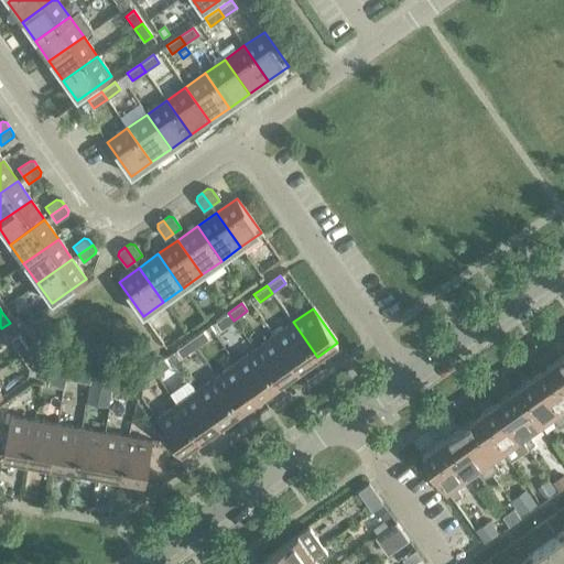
[(234,321),(228,313),(215,322),(220,329),(234,321)]
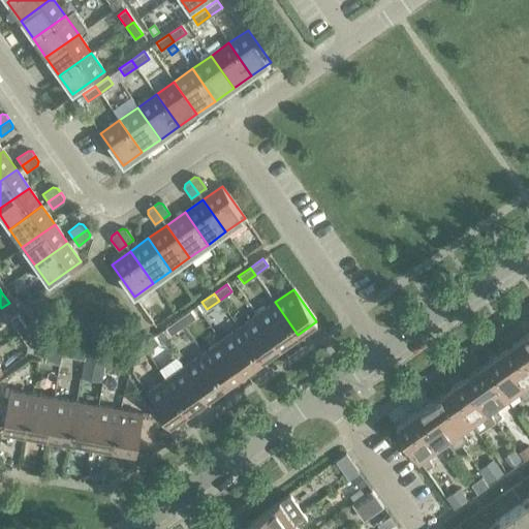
[(298,335),(275,302),(257,315),(280,347),(298,335)]
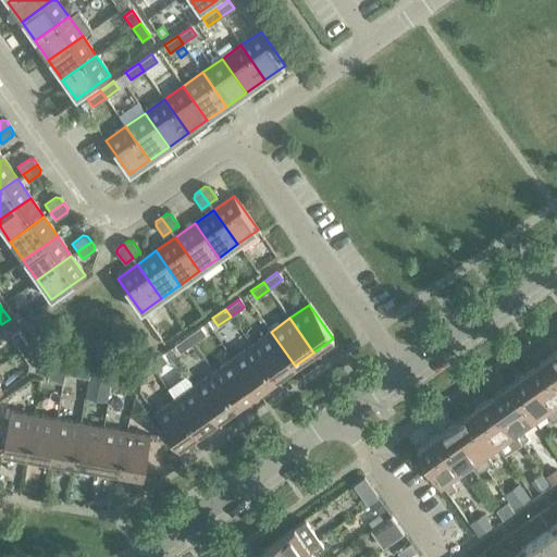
[(206,334),(200,326),(187,336),(193,344),(206,334)]
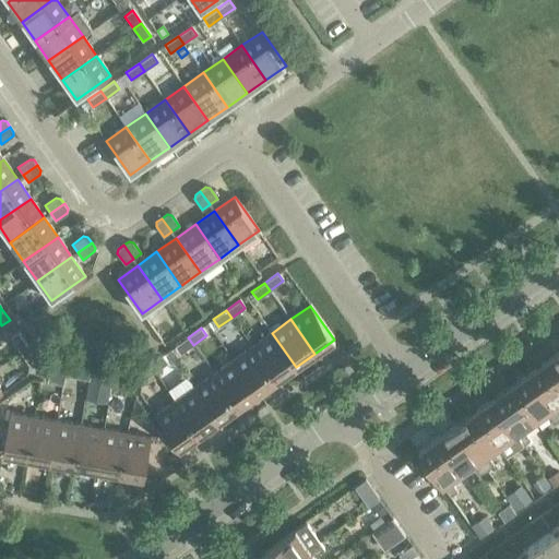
[(27,345),(19,332),(10,337),(20,351),(27,345)]
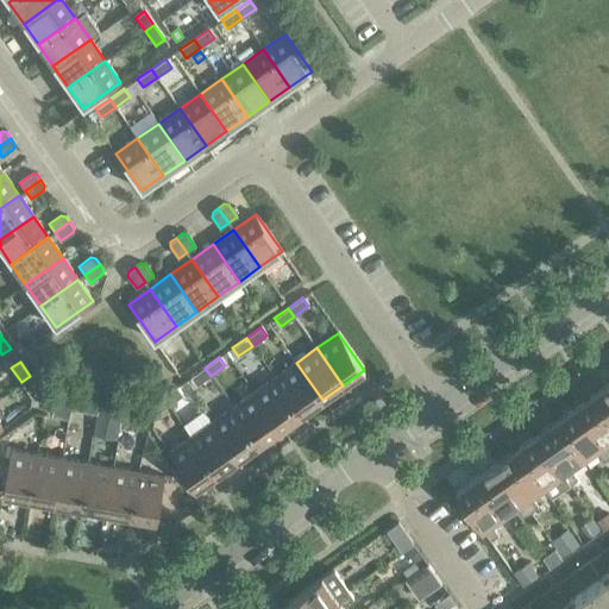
[(322,400),(296,363),(275,377),(301,414),(322,400)]
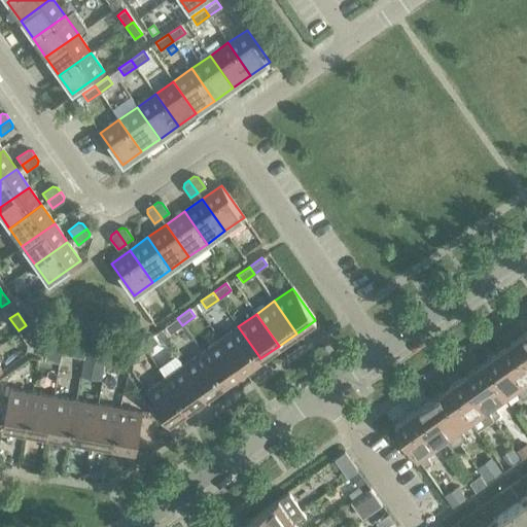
[(182,325),(177,318),(165,326),(170,334),(182,325)]
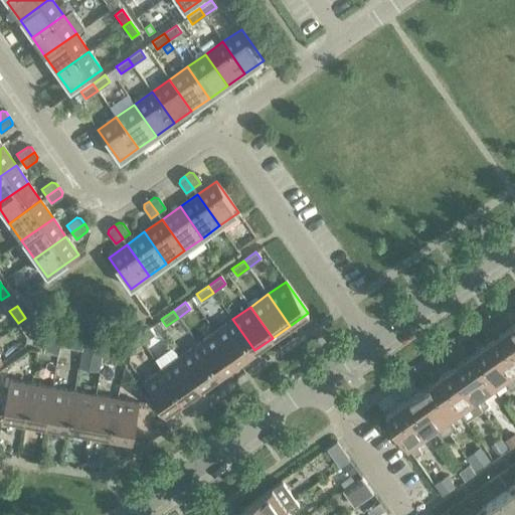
[(33,330),(25,318),(18,323),(26,335),(33,330)]
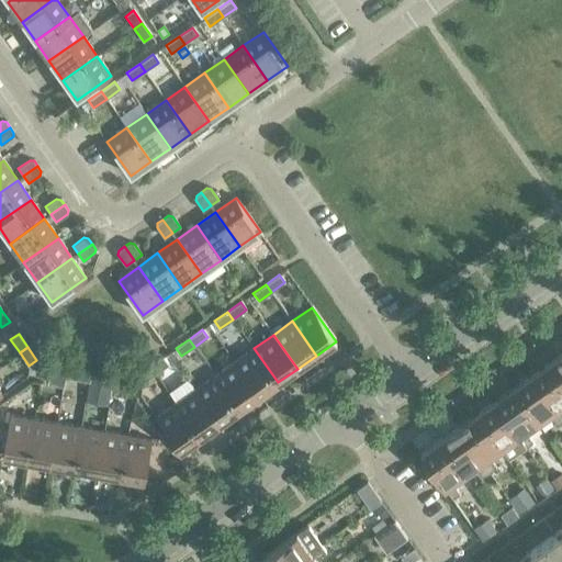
[(278,382),(254,348),(234,362),(258,396),(278,382)]
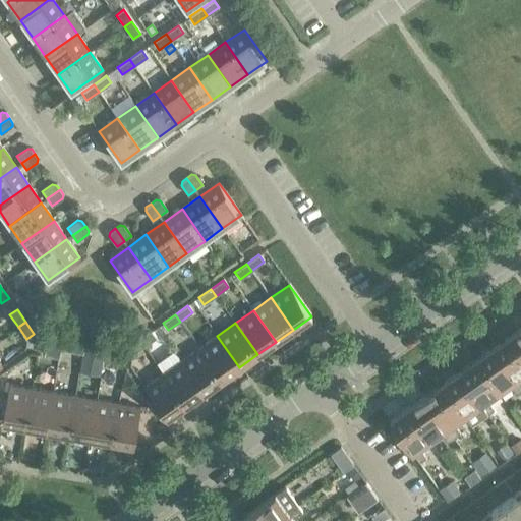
[(520,328),(510,337),(520,352),(520,328)]
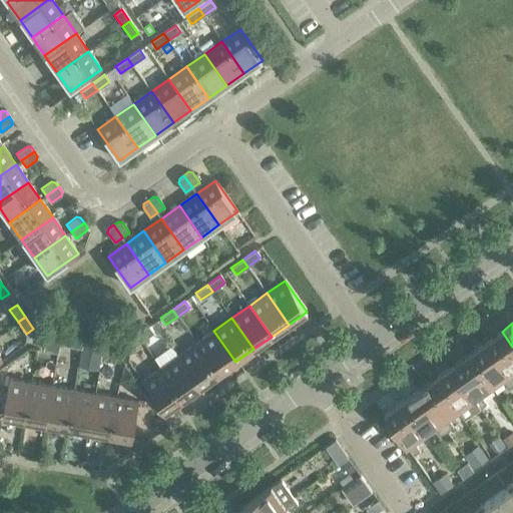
[(154,333),(149,326),(137,334),(142,342),(154,333)]
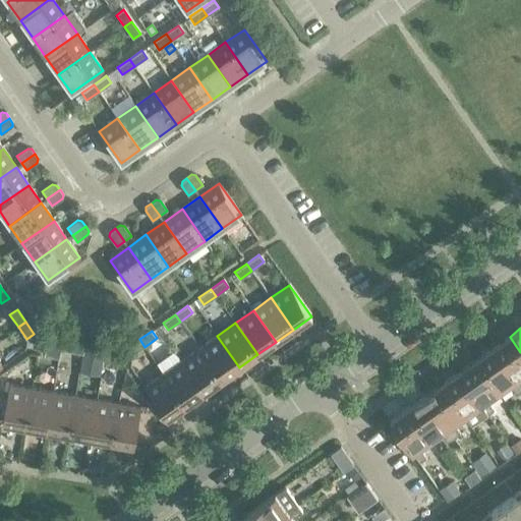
[(239,367),(217,336),(199,348),(222,380),(239,367)]
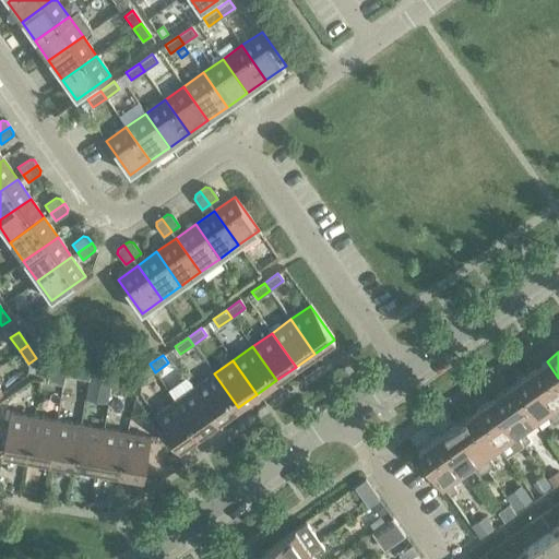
[(558,378),(547,361),(528,373),(558,416),(558,378)]
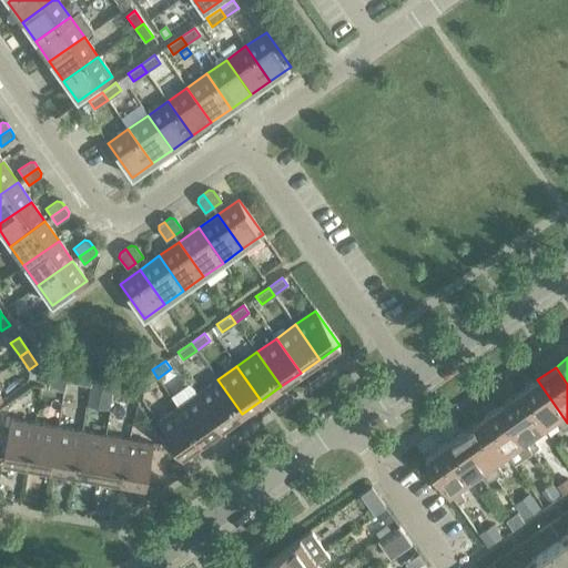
[(68,372),(51,369),(50,378),(66,382),(68,372)]
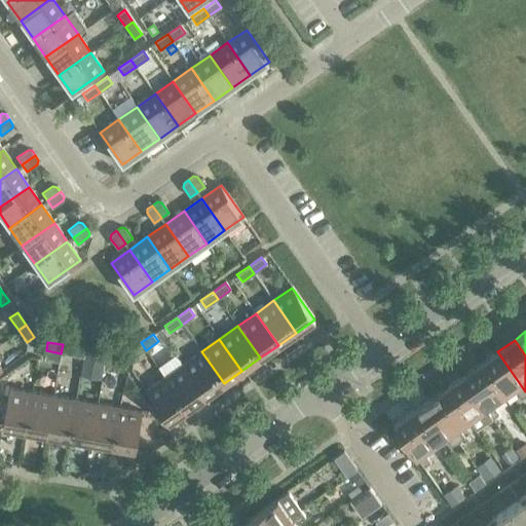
[(146,350),(141,342),(128,351),(134,359),(146,350)]
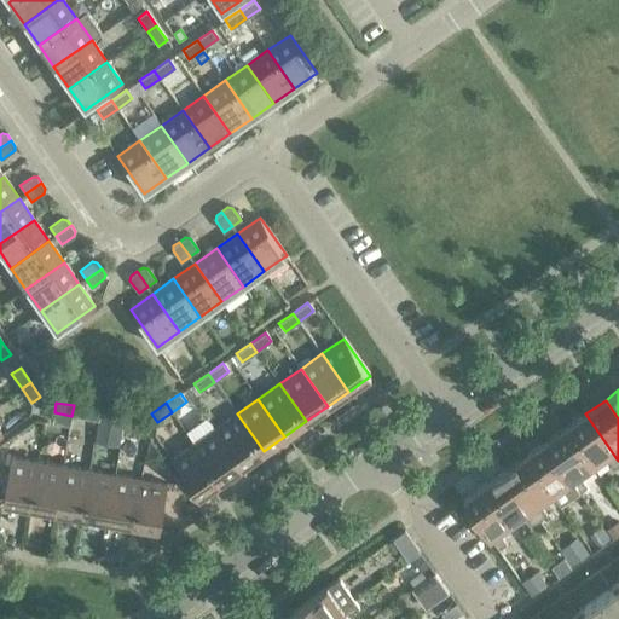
[(99,410),(82,406),(80,417),(97,420),(99,410)]
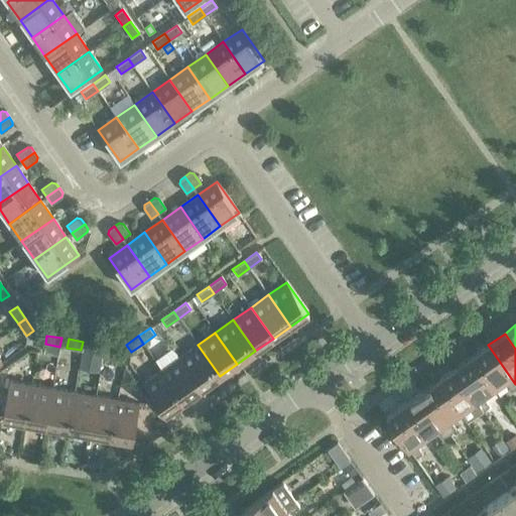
[(97,344),(83,342),(81,350),(96,353),(97,344)]
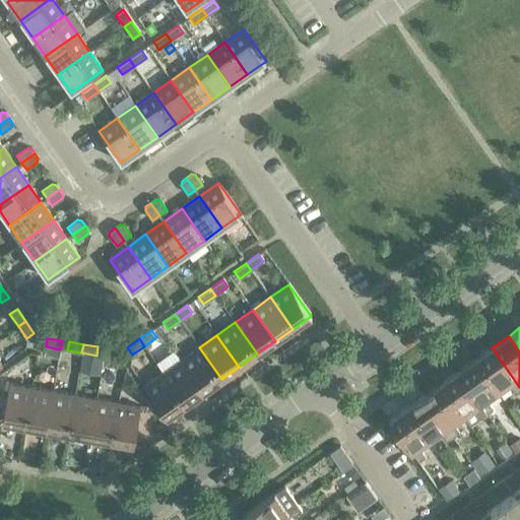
[(60,349),(46,346),(44,355),(59,358),(60,349)]
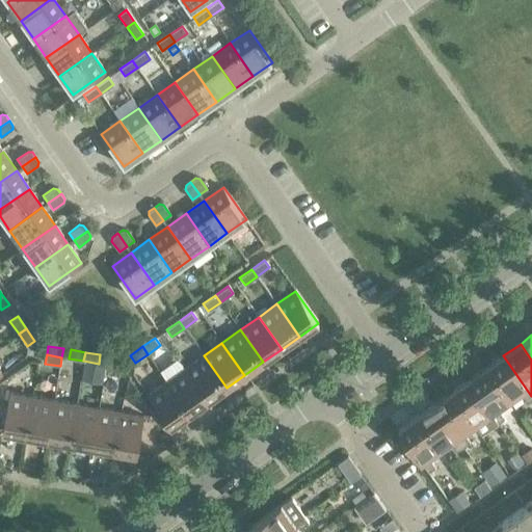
[(227,388),(204,355),(185,368),(208,401),(227,388)]
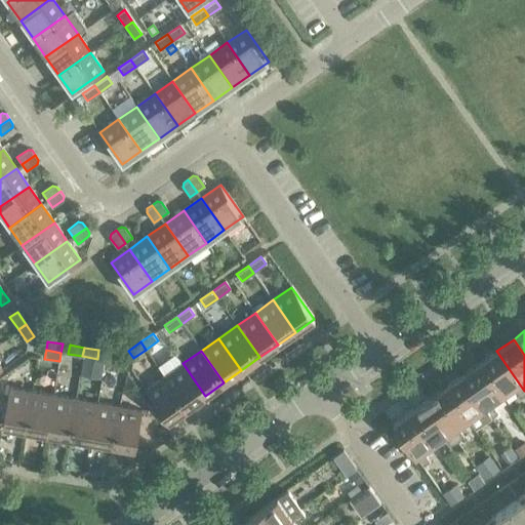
[(524,394),(524,391),(496,351),(479,363),(501,395),(513,388),(519,398),(524,394)]
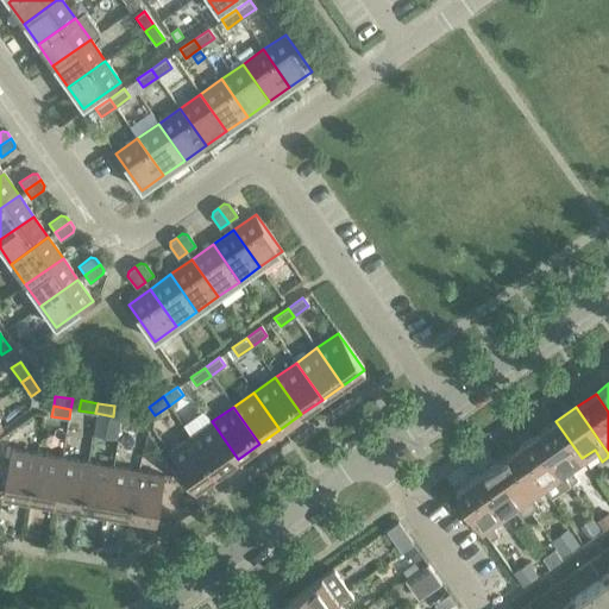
[(140,410),(123,408),(121,418),(138,421),(140,410)]
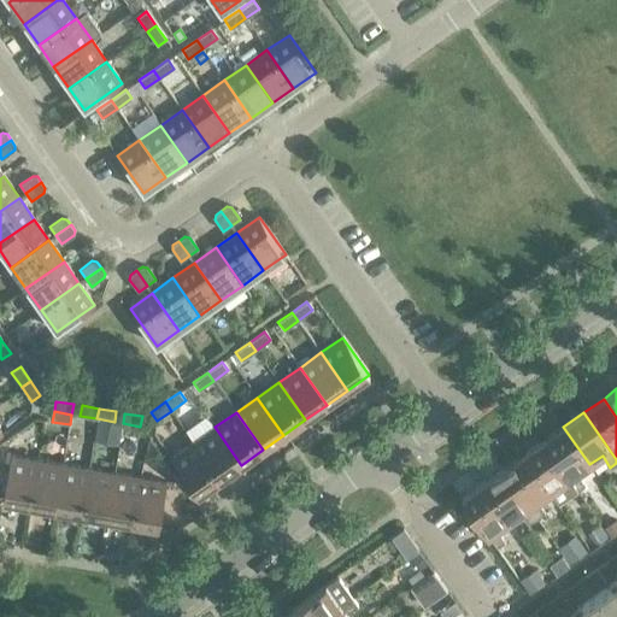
[(140,427),(123,423),(121,433),(139,436),(140,427)]
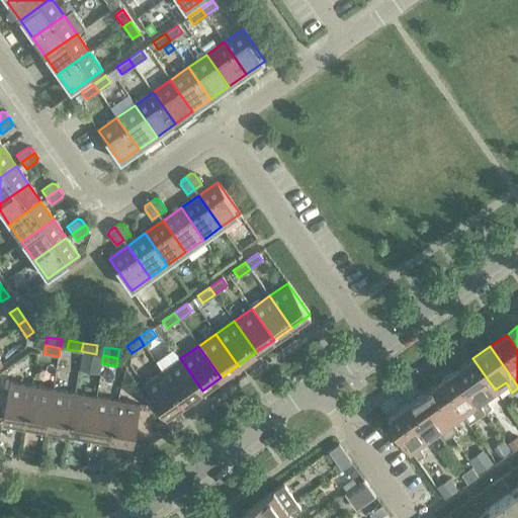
[(202,391),(180,358),(162,371),(185,403),(202,391)]
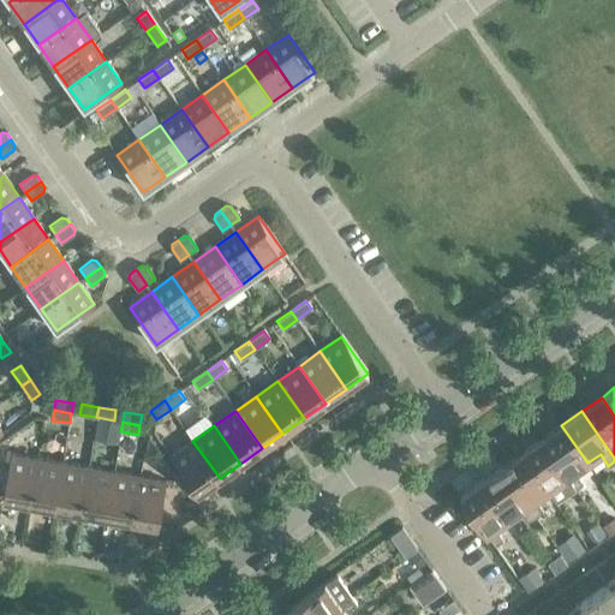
[(587,463),(561,425),(541,440),(575,489),(584,484),(575,472),(587,463)]
